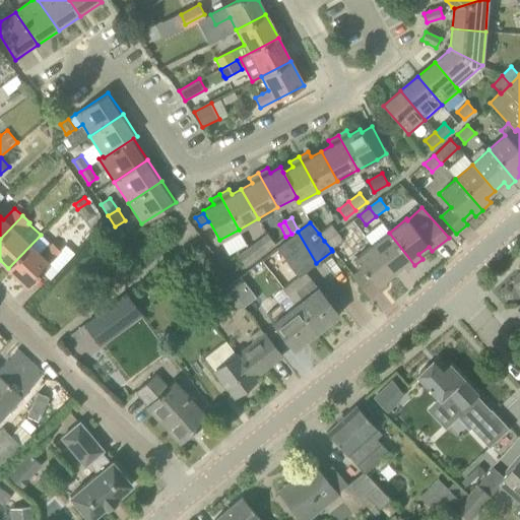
[(331,224),(319,234),(324,241),(336,232),(331,224)]
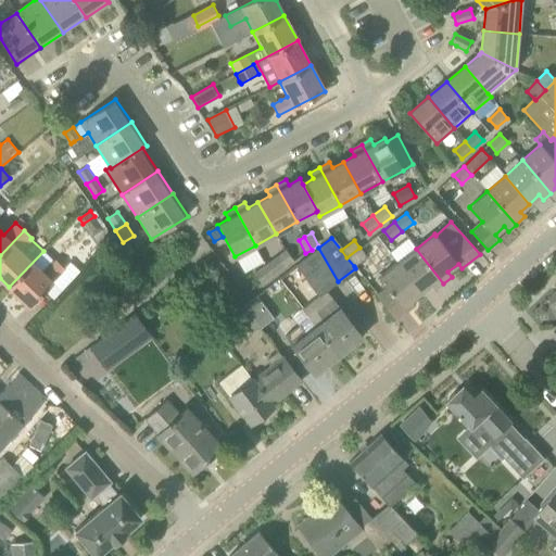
[(338,356),(363,338),(326,291),(338,281),(318,248),(294,266),(318,297),(301,310),(307,318),(338,356)]
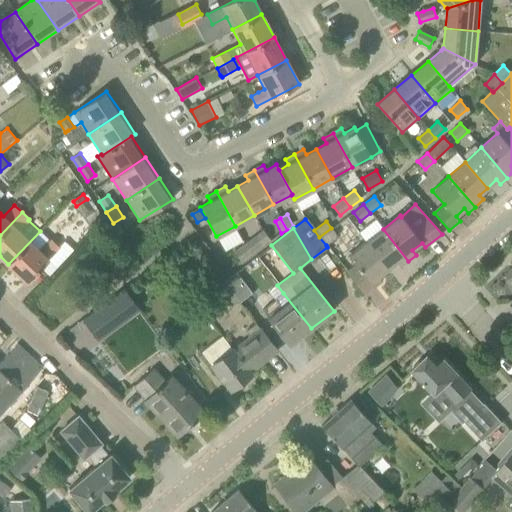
[(319,237),(326,245),(337,236),(331,228),(319,237)]
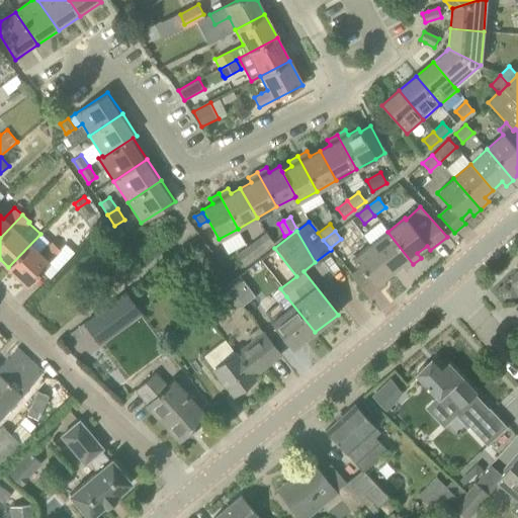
[(405,270),(413,264),(387,232),(370,245),(392,273),(401,265),(405,270)]
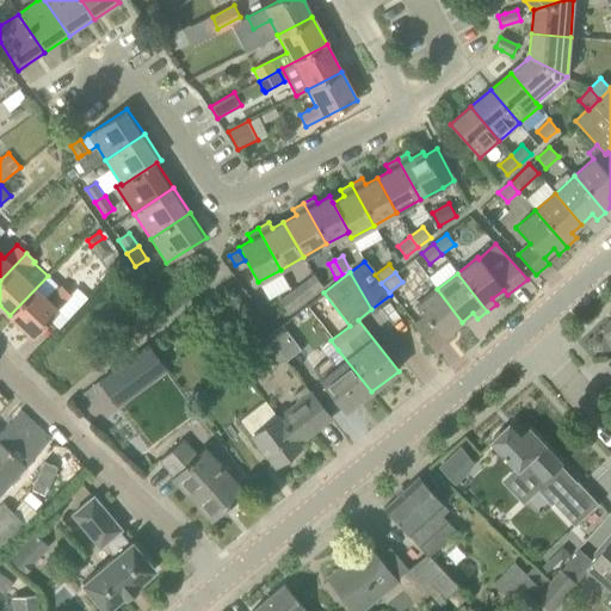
[(292,291),(301,302),(322,285),(314,275),(292,291)]
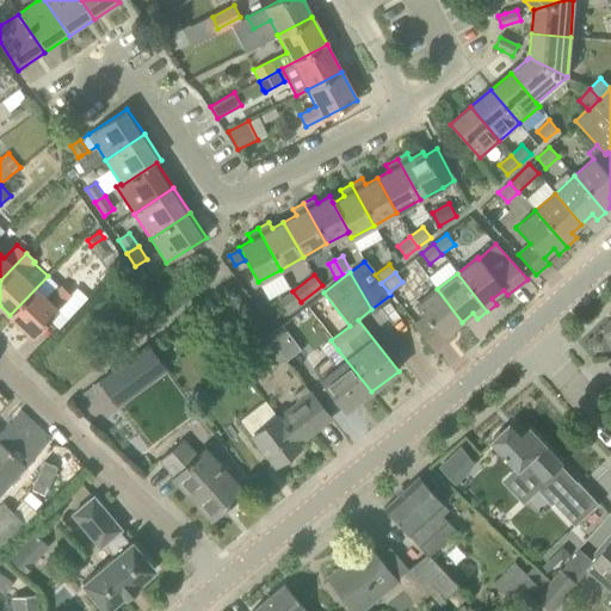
[(60,288),(48,276),(10,315),(31,337),(49,319),(71,295),(61,287),(60,288)]
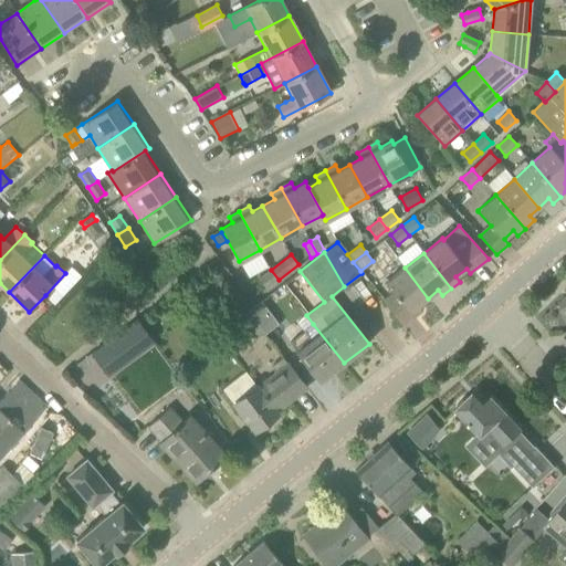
[(392,292),(383,300),(402,326),(422,311),(418,305),(428,299),(405,268),(386,282),(392,292)]
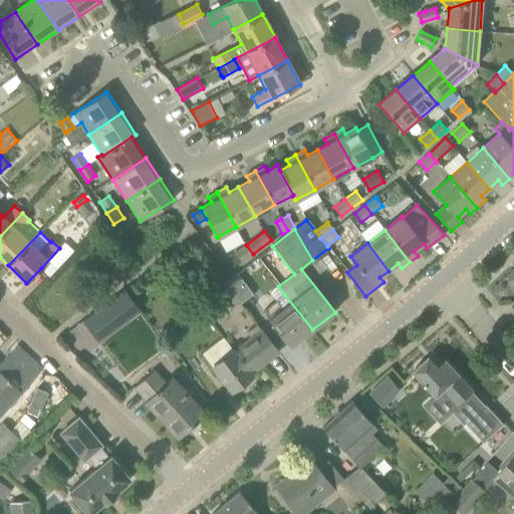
[(253,254),(246,245),(236,253),(243,262),(253,254)]
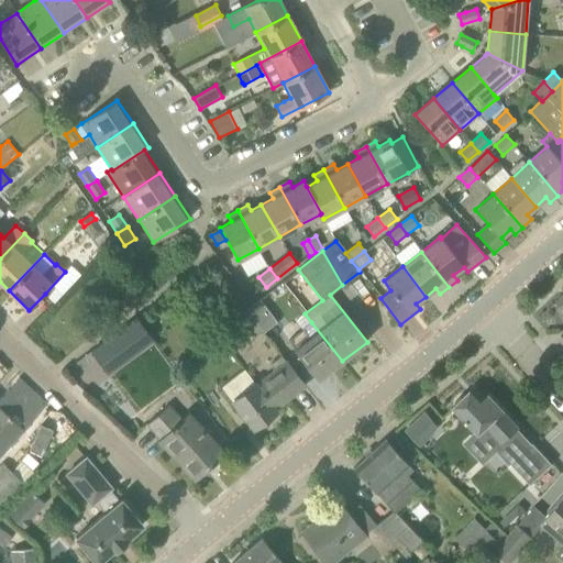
[(245,310),(246,310),(262,331),(263,332),(277,322),(260,300),(245,310)]
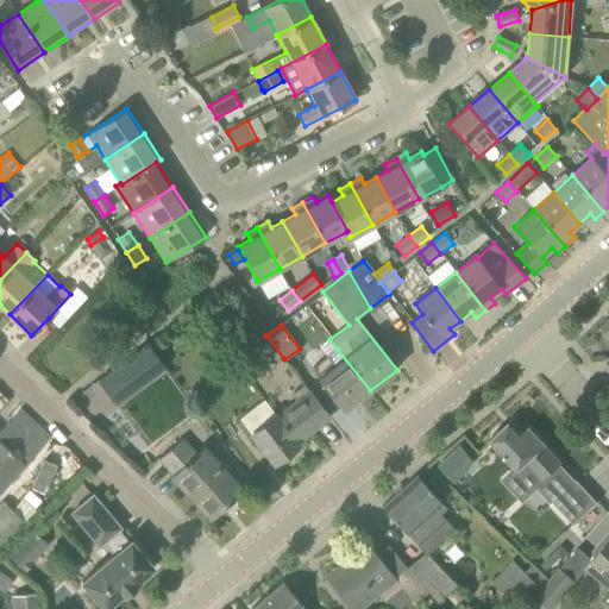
[(272,368),(283,358),(267,336),(255,345),(272,368)]
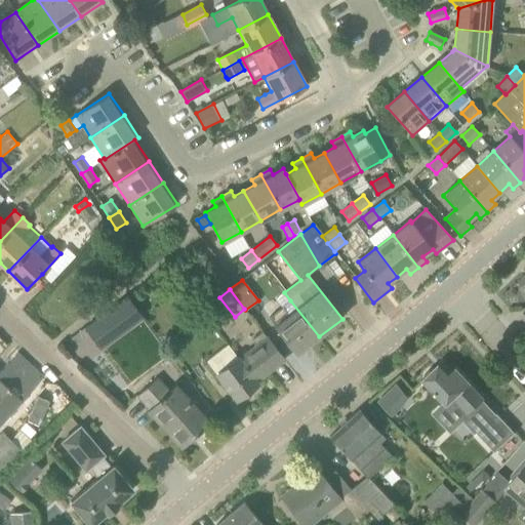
[(296,354),(319,336),(290,300),(269,318),(296,354)]
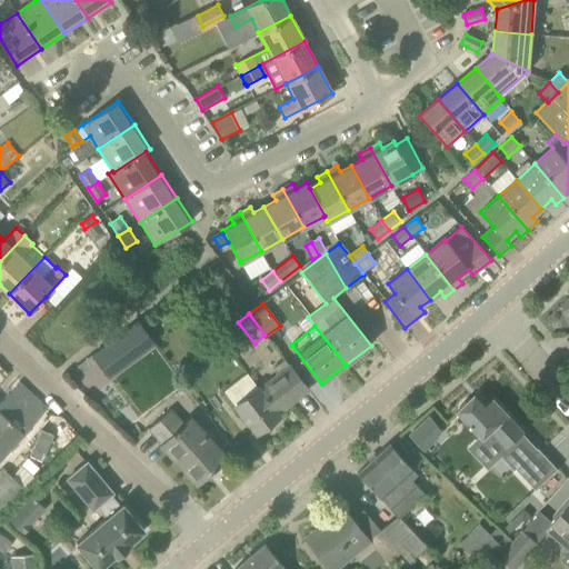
[(102,381),(133,358),(118,337),(87,359),(102,381)]
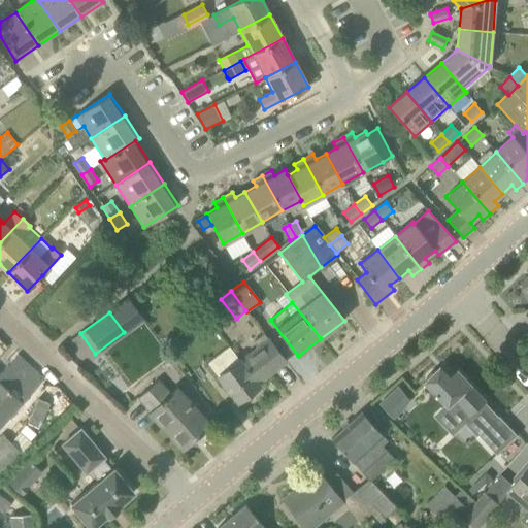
[(241,361),(240,360),(229,347),(207,363),(219,376),(217,377),(237,403),(260,386),(258,384),(286,362),(268,340),(241,361)]
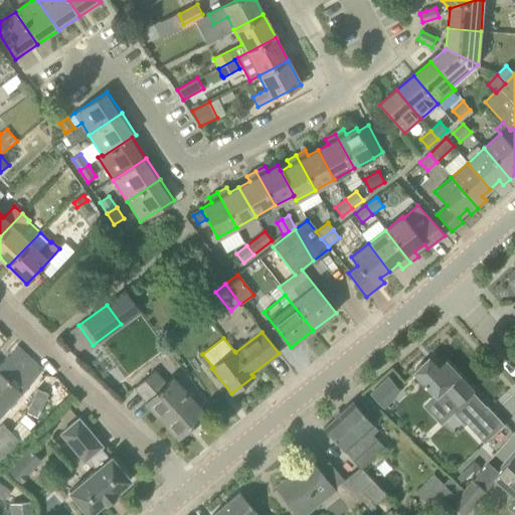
[(0,390),(29,358),(17,347),(0,364),(0,390)]
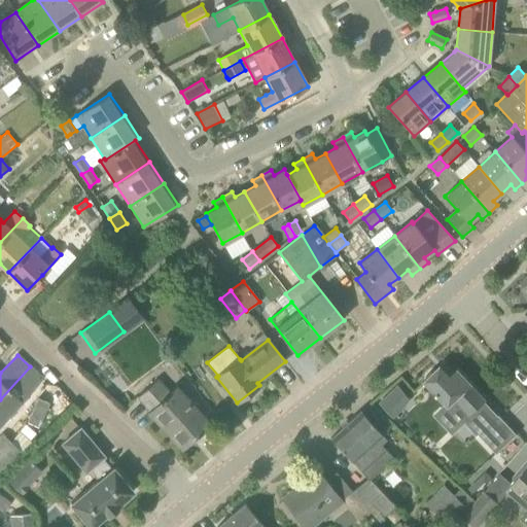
[(453,432),(487,401),(471,385),(459,371),(455,375),(444,363),(435,372),(431,371),(426,376),(427,380),(425,382),(447,405),(435,414),(453,432)]
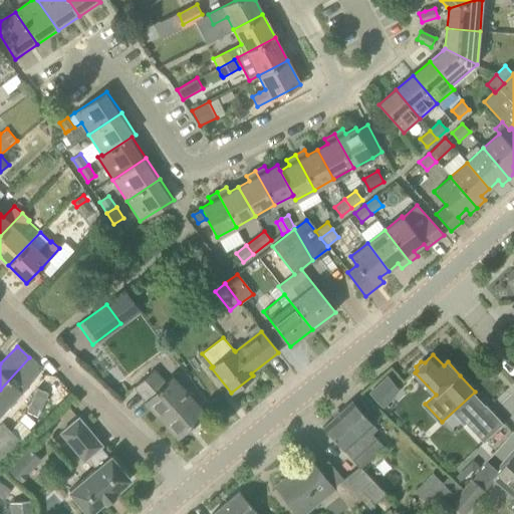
[(0,413),(42,368),(29,357),(0,390),(0,413)]
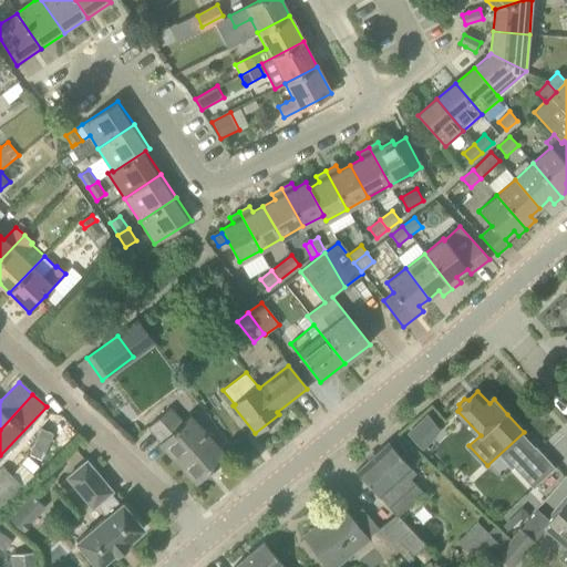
[(168,409),(148,428),(161,442),(160,442),(197,484),(226,457),(188,416),(182,423),(168,409)]
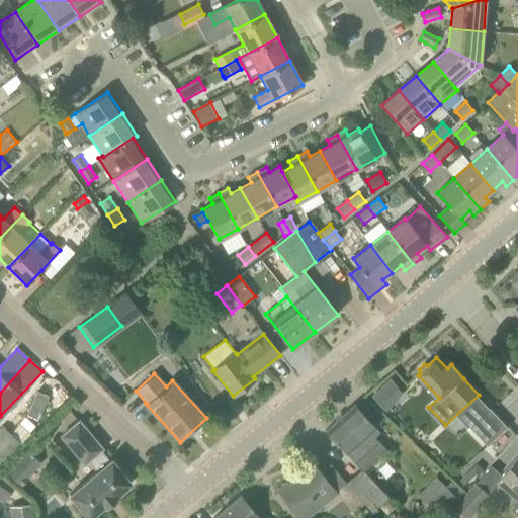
[(390,378),(371,397),(384,411),(404,394),(390,378)]
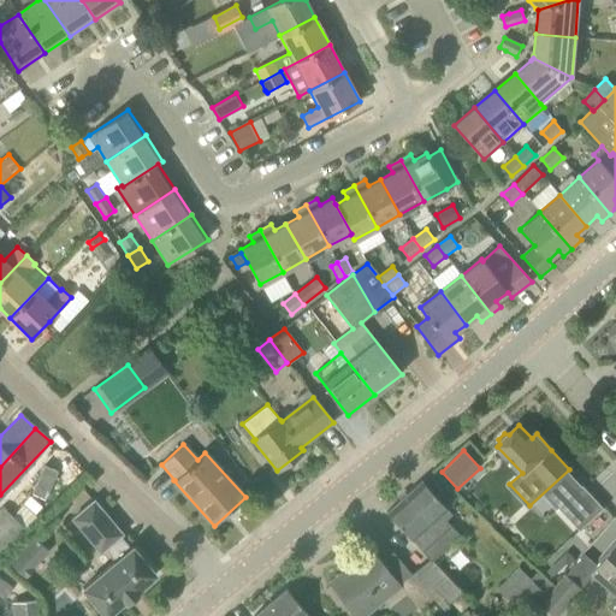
[(244,477),(235,485),(246,497),(255,487),(244,477)]
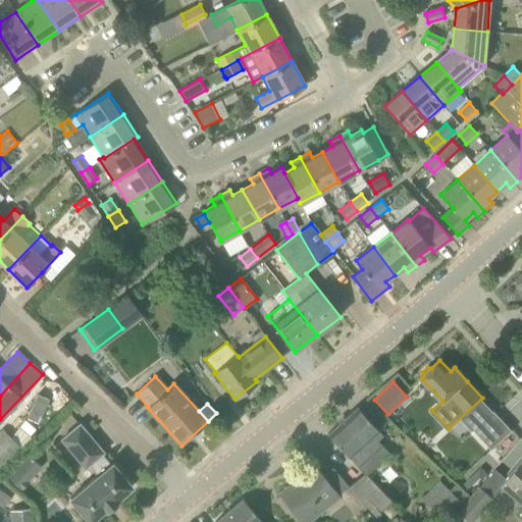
[(328,434),(365,475),(389,453),(374,436),(379,431),(358,408),(328,434)]
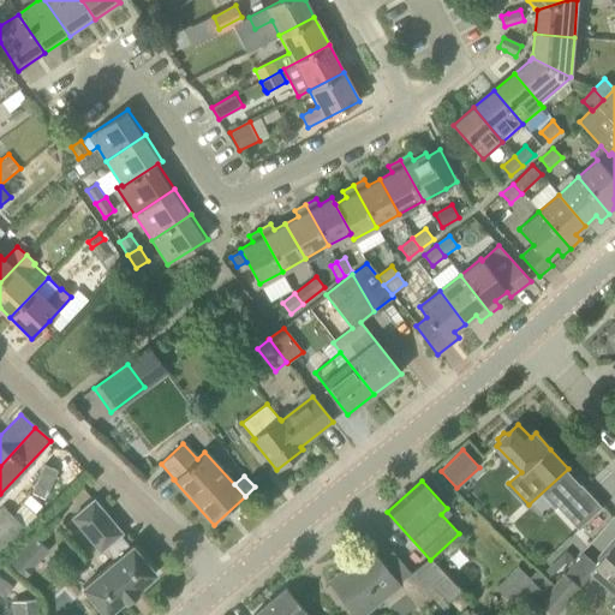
[(565,527),(574,519),(577,515),(595,500),(581,485),(580,485),(563,501),(560,505),(560,506),(551,514),(565,527)]
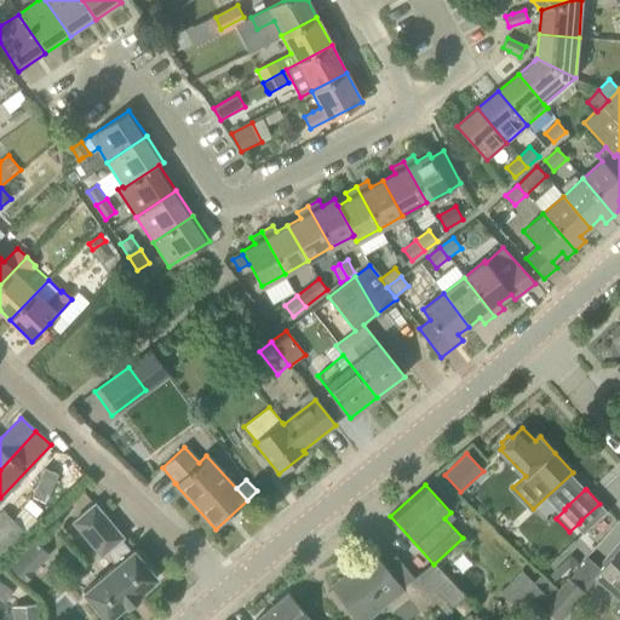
[(85,591),(105,619),(107,619),(126,604),(127,607),(141,596),(138,595),(158,578),(133,551),(132,552),(121,539),(122,538),(95,504),(75,521),(103,555),(107,551),(118,564),(85,591)]
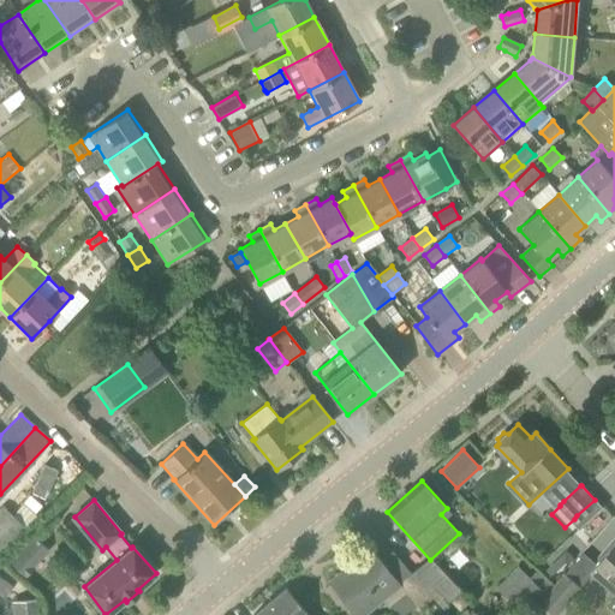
[(0,507),(0,563),(31,532),(28,529),(39,518),(24,503),(13,514),(3,505),(0,507)]
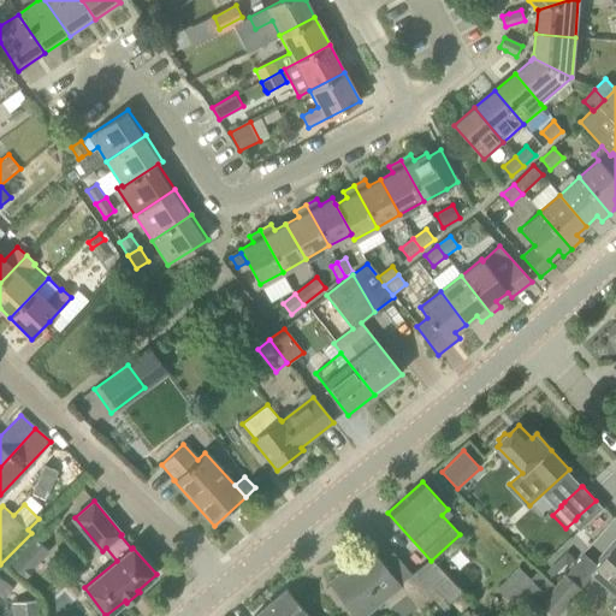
[(600,566),(593,574),(615,594),(615,538),(599,558),(603,562),(600,566)]
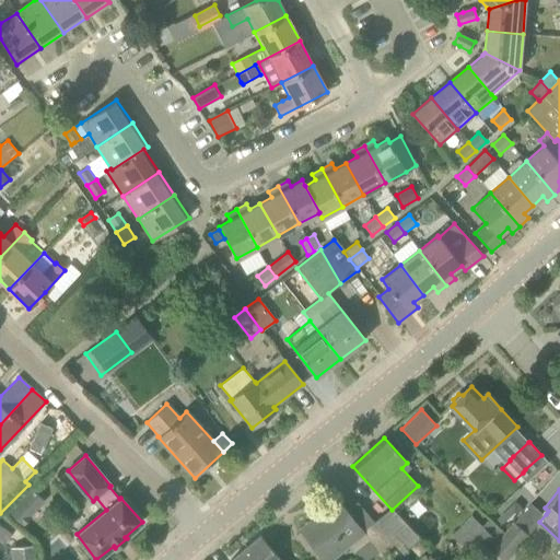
[(33,490),(10,514),(23,526),(46,503),(33,490)]
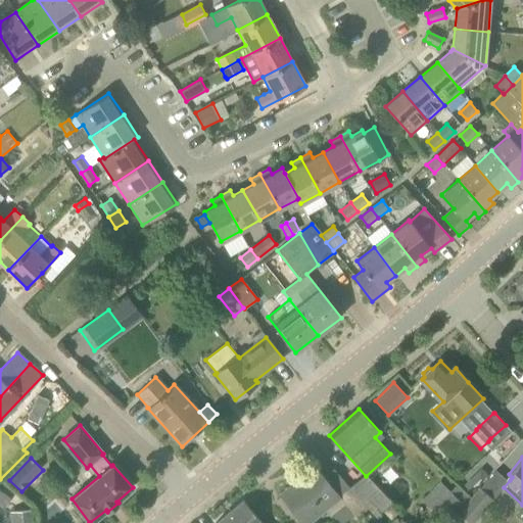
[(337,496),(319,472),(303,483),(302,481),(282,497),(301,522),(307,522),(325,510),(330,516),(345,504),(353,516),(365,507),(369,503),(353,489),(352,490),(349,487),(337,496)]
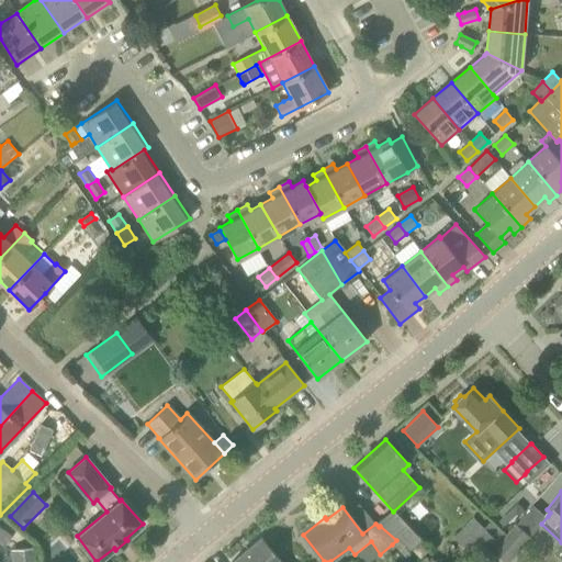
[(380,526),(396,540),(398,540),(409,550),(420,540),(396,515),(380,526)]
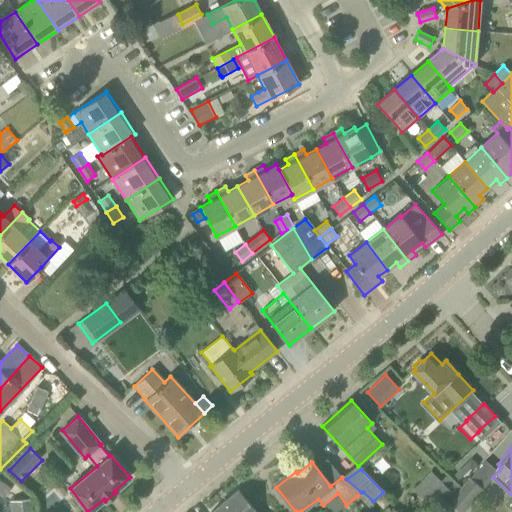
[(463,511),(484,489),(471,478),(457,494),(450,503),(459,510),(461,511),(463,511)]
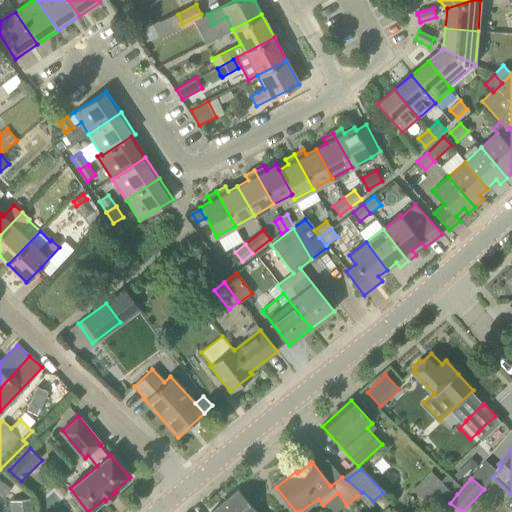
[(0,494),(3,497),(10,487),(0,479),(0,494)]
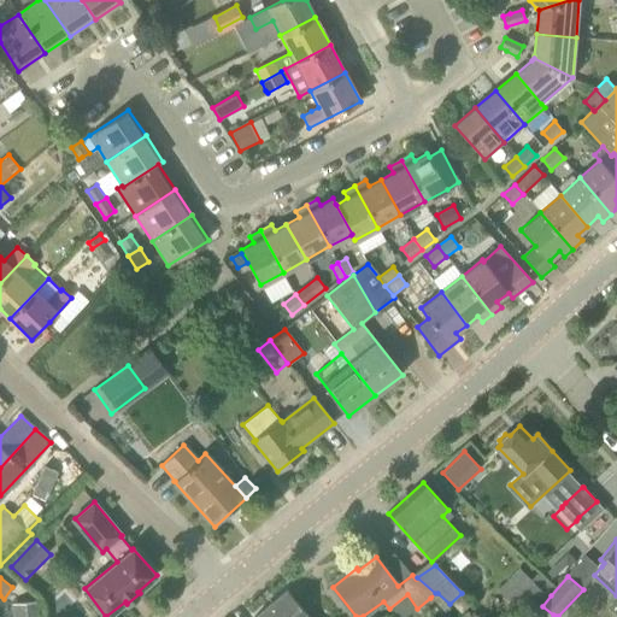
[(533,580),(512,603),(507,607),(518,616),(523,616),(526,615),(528,616),(548,594),(533,580)]
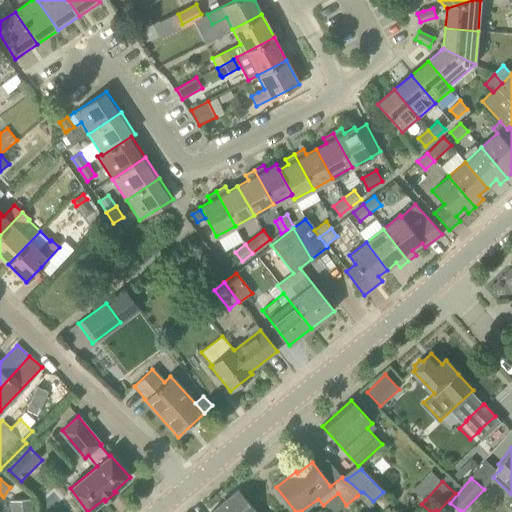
[(257,511),(238,490),(211,511),(257,511)]
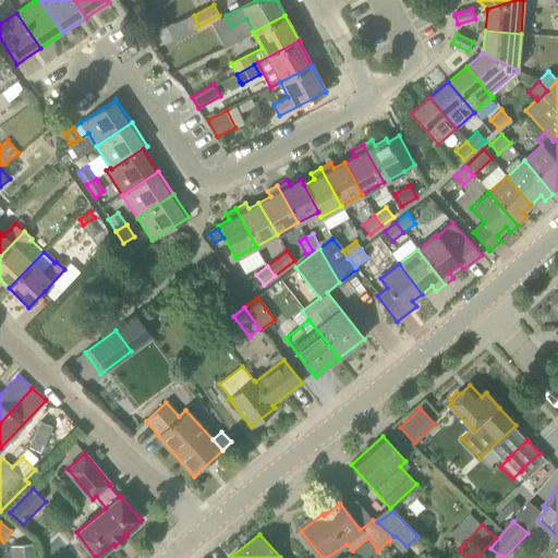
[(37,557),(37,543),(15,544),(15,557),(37,557)]
